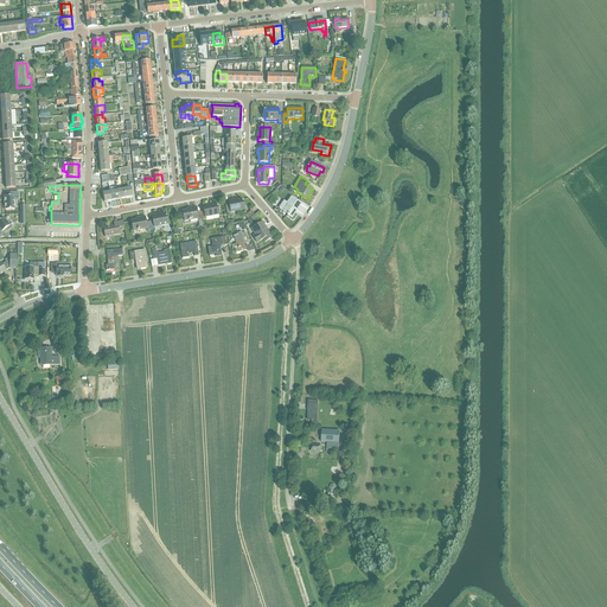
[(10,197),(4,197),(5,210),(14,210),(14,199),(19,199),(18,192),(10,192),(10,197)]
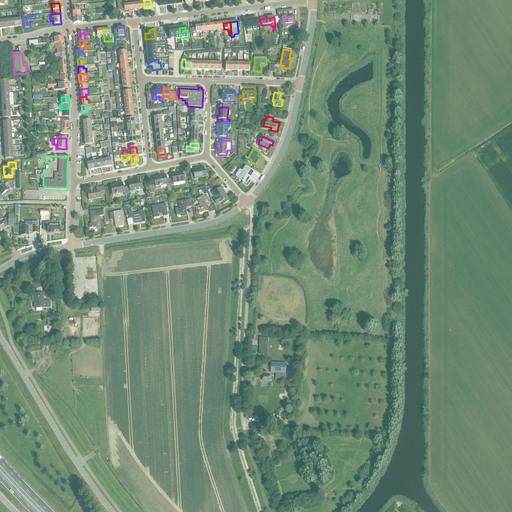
[(236,176),(239,178),(247,183),(254,172),(245,167),(242,172),(240,170),(236,176)]
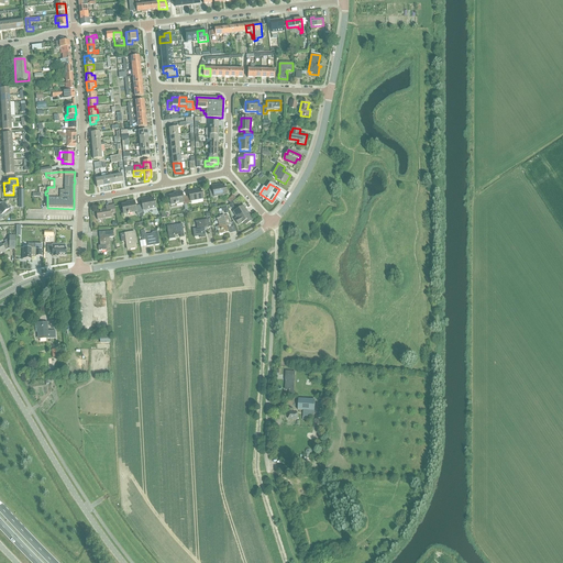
[(211,186),(213,197),(227,195),(224,185),(217,187),(216,185),(211,186)]
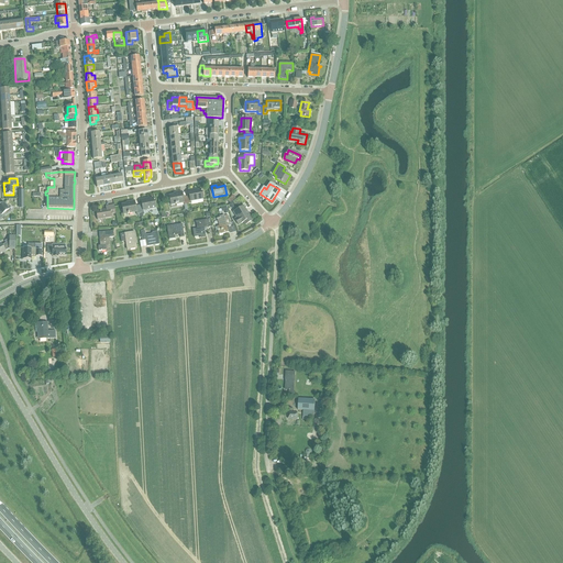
[(189,196),(186,197),(187,203),(190,203),(190,201),(202,199),(201,189),(192,191),(192,190),(188,190),(189,196)]
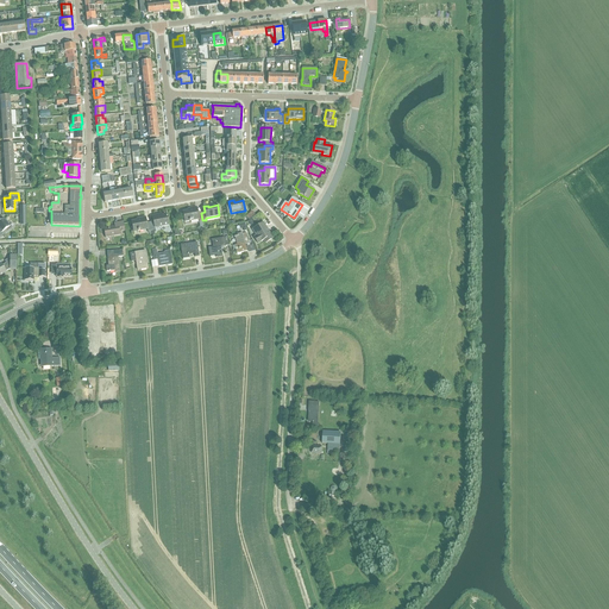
[(202,220),(201,213),(198,213),(196,207),(192,208),(192,211),(182,212),(184,221),(198,219),(199,221),(202,220)]
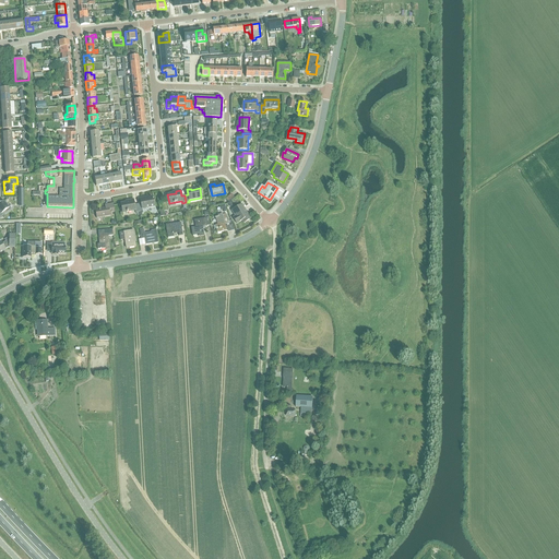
[(141,203),(138,204),(139,212),(140,212),(142,211),(142,210),(142,209),(154,206),(152,198),(144,199),(143,198),(140,199),(141,203)]
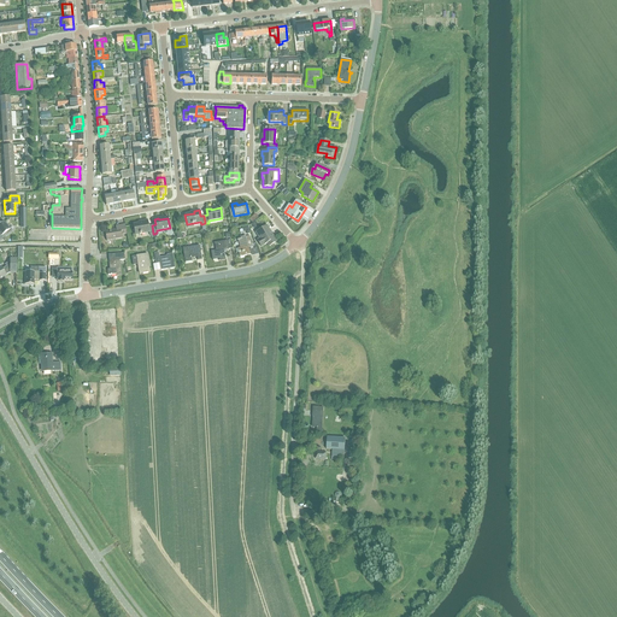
[(150,234),(153,234),(152,225),(148,225),(147,221),(142,222),(142,223),(134,224),(135,235),(148,233),(150,234)]
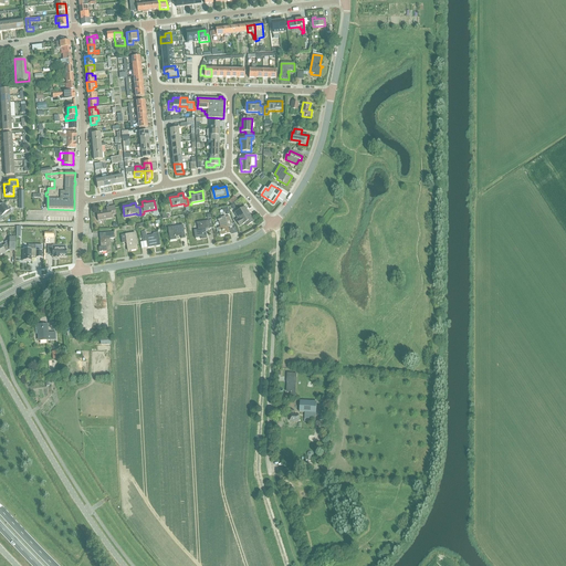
[(0,220),(11,212),(7,206),(6,207),(3,203),(2,205),(2,203),(0,205),(0,220)]
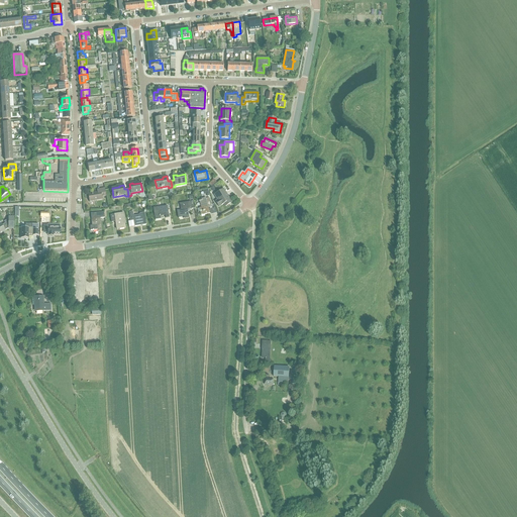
[(106,196),(106,194),(105,188),(97,190),(97,192),(88,194),(89,202),(102,200),(102,197),(106,196)]
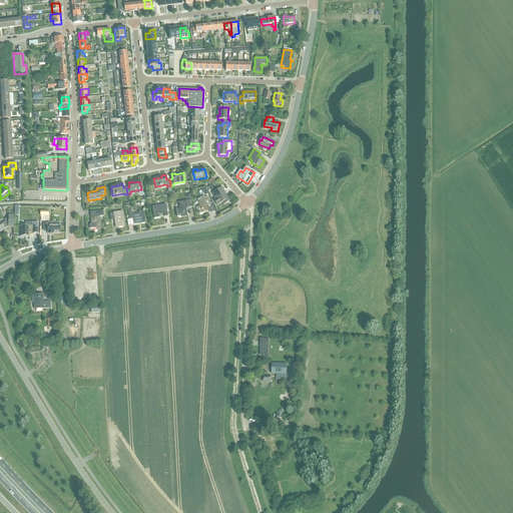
[(229,199),(225,192),(222,187),(213,192),(218,199),(215,201),(217,205),(222,201),(224,204),(228,201),(227,200),(229,199)]
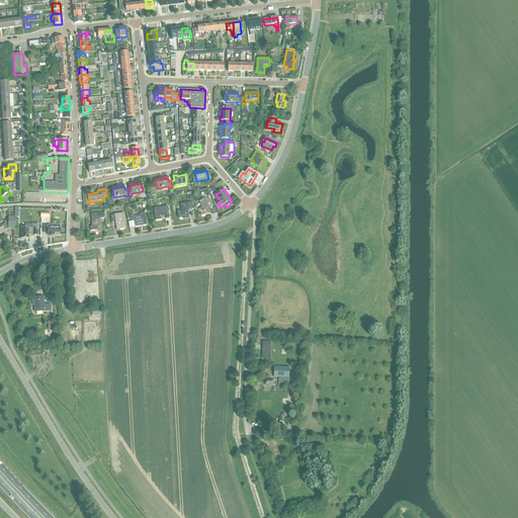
[(201,199),(201,200),(200,201),(201,207),(199,208),(201,216),(210,213),(208,208),(212,207),(211,204),(210,204),(209,199),(206,199),(206,198),(201,199)]
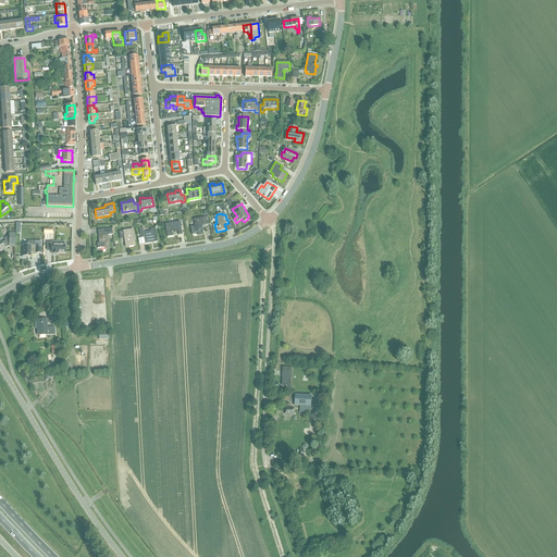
[(202,225),(209,224),(208,217),(195,219),(196,227),(192,227),(193,235),(198,234),(199,235),(203,234),(202,225)]
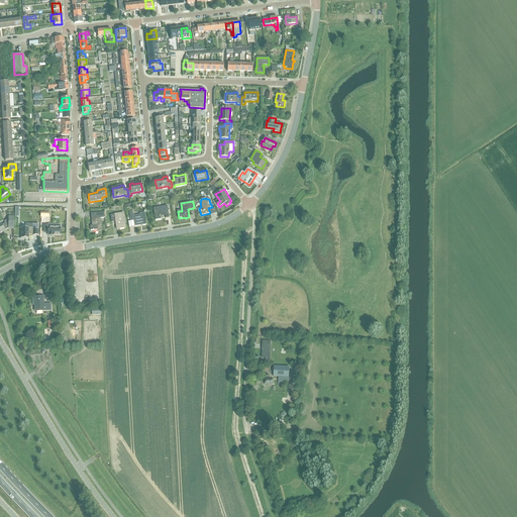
[(166,218),(169,217),(168,205),(153,208),(156,219),(161,219),(161,215),(166,214),(166,218)]
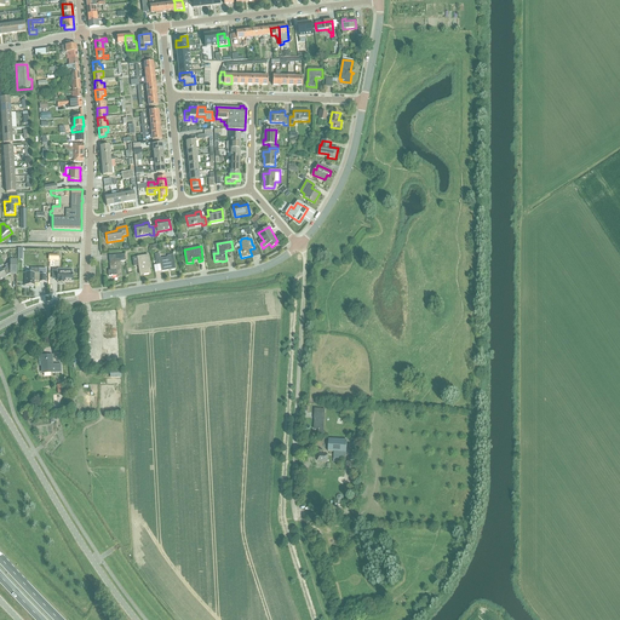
[(161,264),(162,271),(176,269),(173,256),(168,256),(168,258),(160,259),(159,253),(155,254),(158,265),(161,264)]
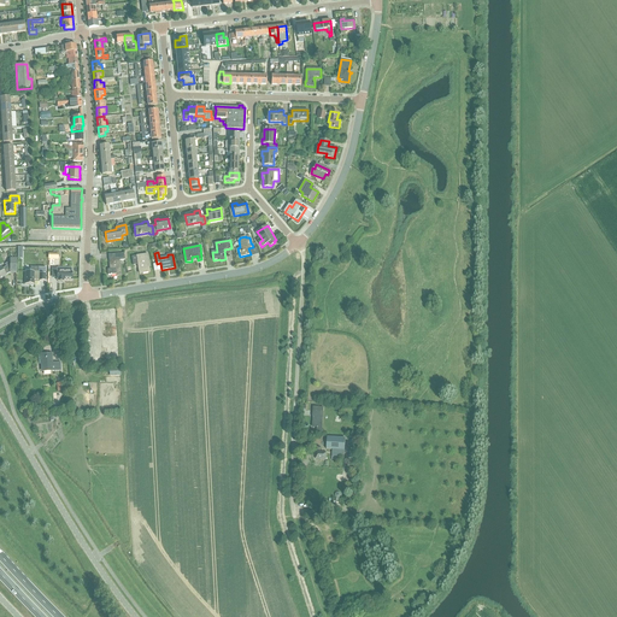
[(119,260),(125,260),(124,253),(115,253),(116,257),(113,257),(113,260),(110,260),(111,269),(107,269),(109,275),(116,275),(116,276),(121,276),(119,260)]
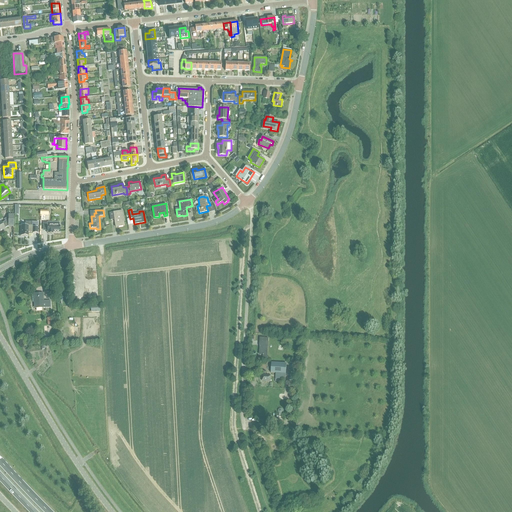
[(114,220),(115,227),(124,225),(122,210),(109,212),(110,220),(114,220)]
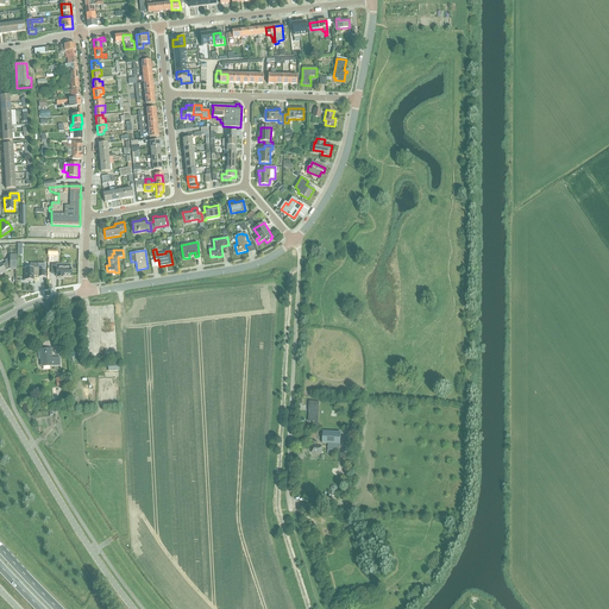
[(0,275),(6,271),(10,269),(16,269),(16,270),(17,256),(10,256),(10,258),(5,261),(6,263),(2,265),(1,264),(0,264),(0,275)]
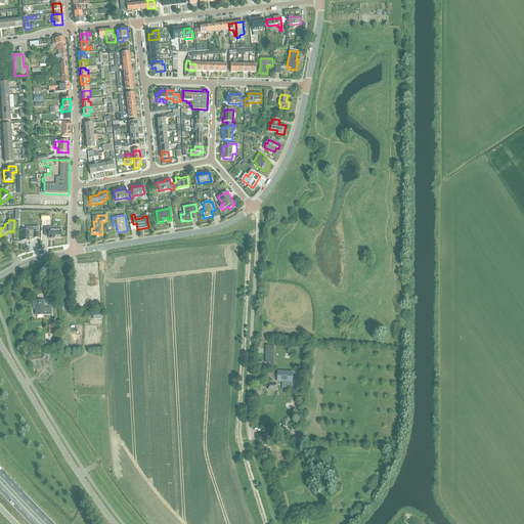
[(33,227),(32,231),(22,230),(22,242),(29,242),(29,237),(33,237),(33,238),(38,238),(39,227),(33,227)]
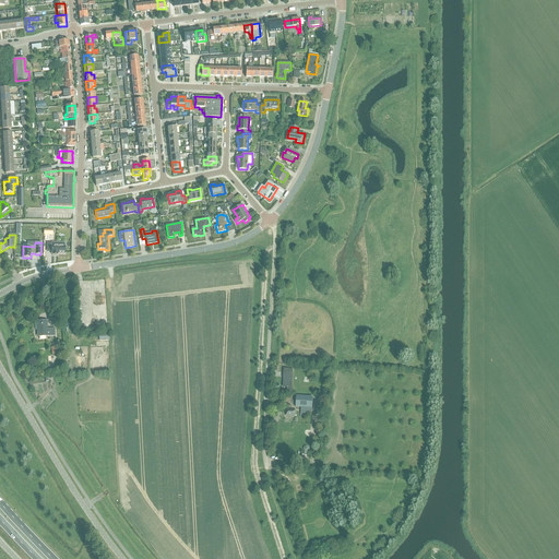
[(66,254),(66,247),(64,247),(64,244),(57,242),(57,245),(52,245),(52,246),(51,246),(51,253),(52,253),(52,256),(54,256),(56,256),(57,256),(58,256),(58,253),(66,254)]
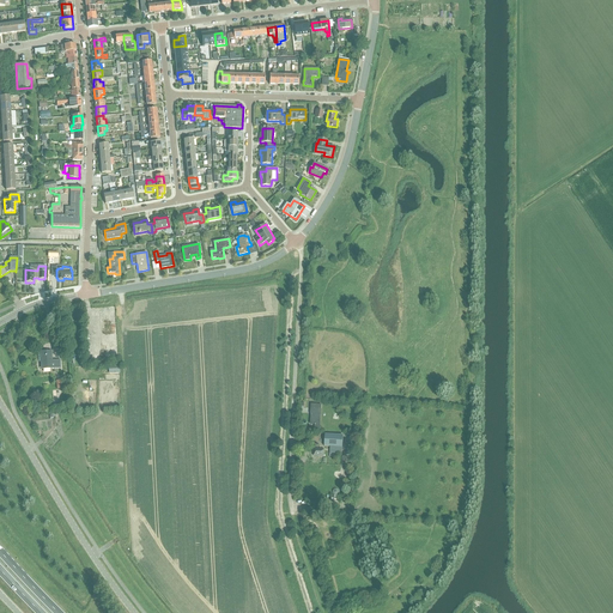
[(42,362),(42,369),(60,369),(60,360),(52,360),(52,352),(41,352),(41,362),(42,362)]
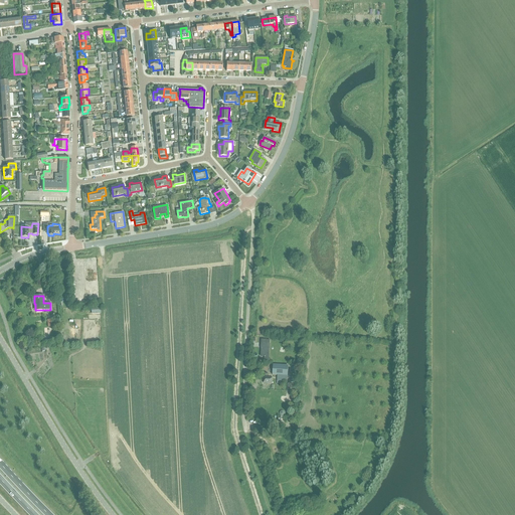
[(269,357),(270,340),(262,340),(261,348),(262,348),(261,356),(265,357),(265,361),(269,361),(269,357)]
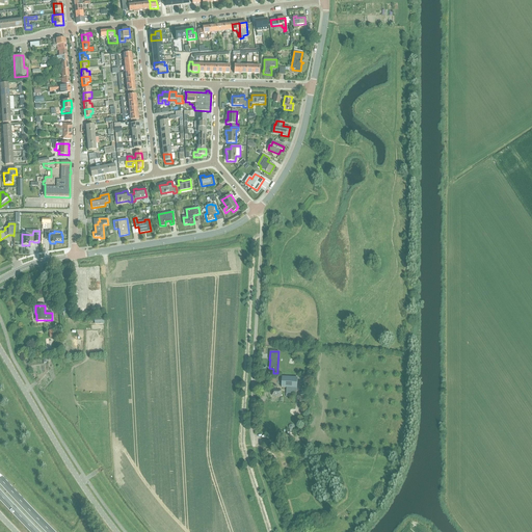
[(286,394),(296,394),(297,378),(282,377),(282,388),(287,388),(286,394)]
